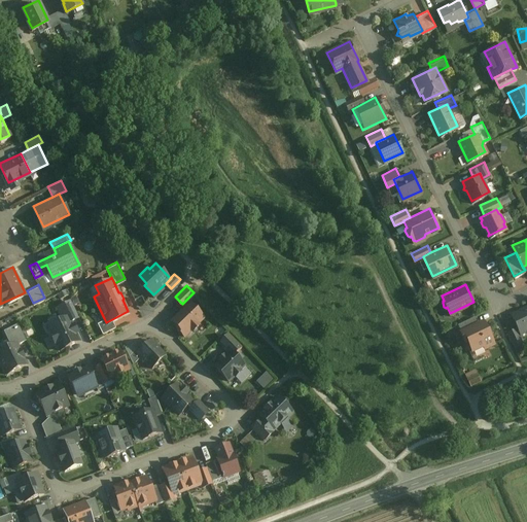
[(56,303),(63,318),(65,320),(68,319),(77,314),(68,297),(56,303)]
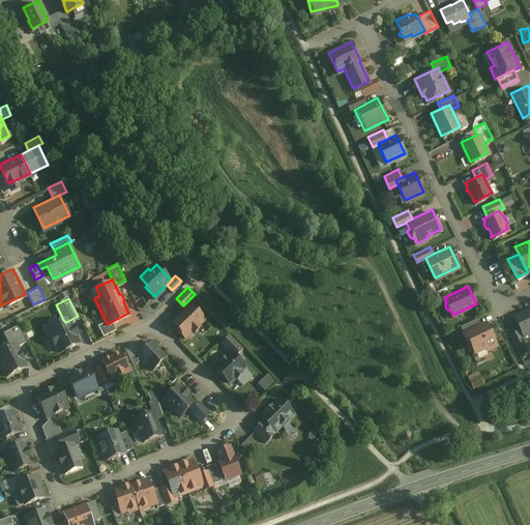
[(189,303),(172,320),(179,327),(178,328),(185,336),(192,328),(193,330),(199,324),(198,323),(204,317),(189,303)]
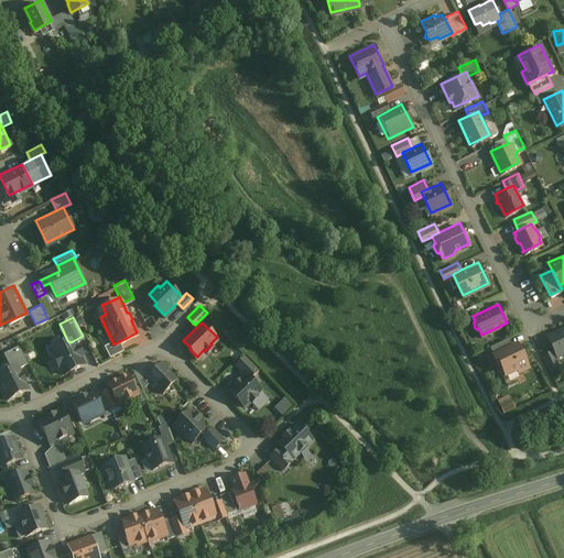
[(563,326),(548,335),(556,353),(562,351),(563,352),(563,326)]
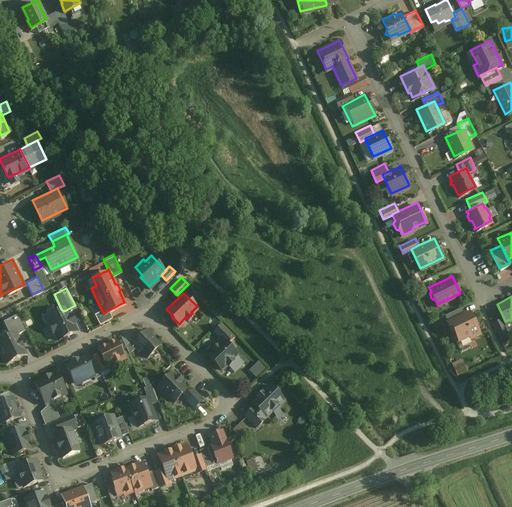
[(460,306),(451,310),(454,317),(463,313),(460,306)]
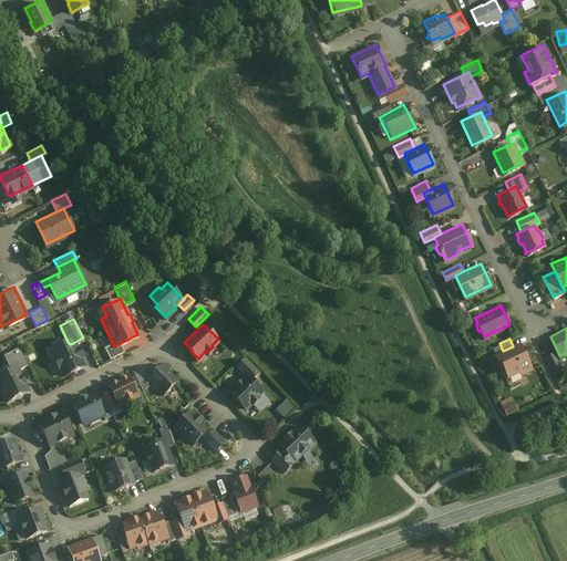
[(68,342),(54,349),(66,373),(84,364),(73,343),(70,344),(68,342)]
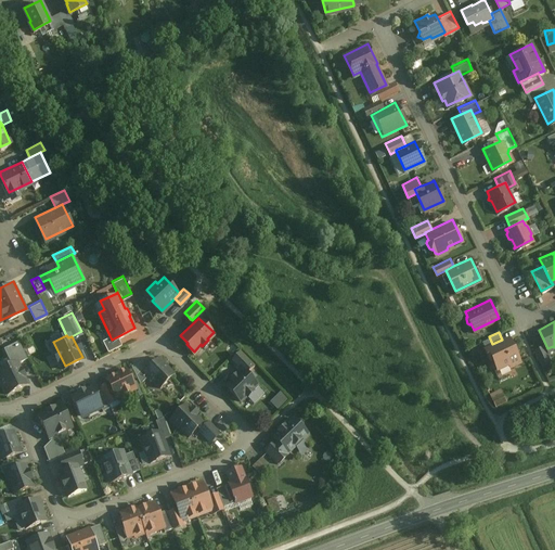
[(112,340),(110,335),(102,339),(107,349),(121,343),(118,336),(112,340)]
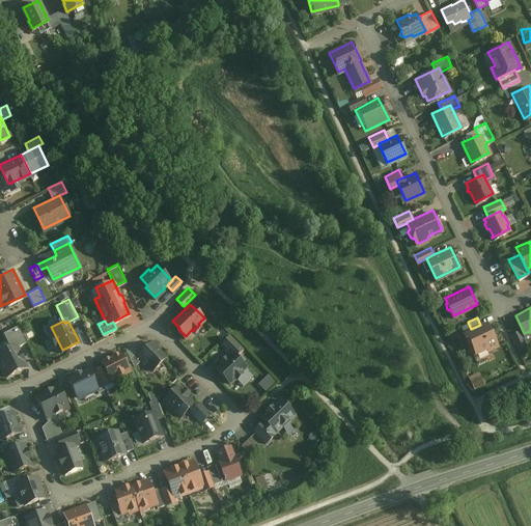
[(468,322),(460,325),(465,332),(471,329),(468,322)]
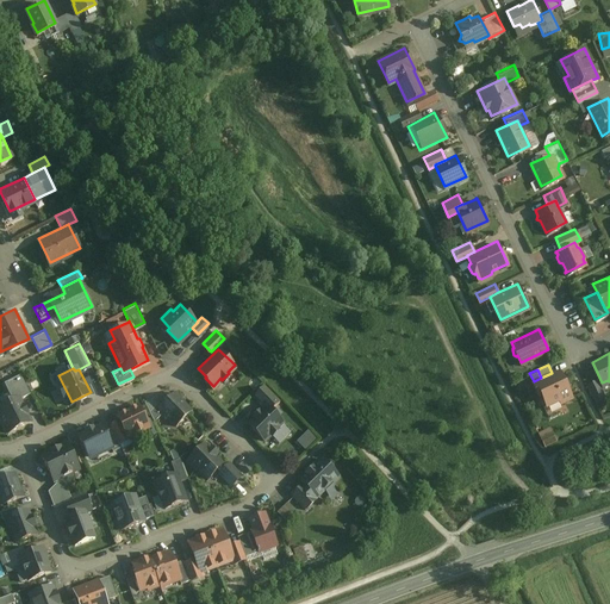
[(22,372),(5,380),(13,398),(19,396),(30,391),(22,372)]
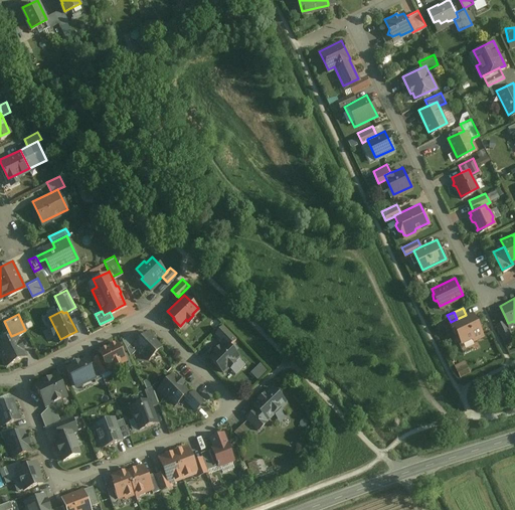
[(470,318),(468,314),(466,315),(457,319),(451,322),(450,323),(455,332),(457,331),(461,341),(472,335),(473,338),(482,334),(475,319),(470,318)]
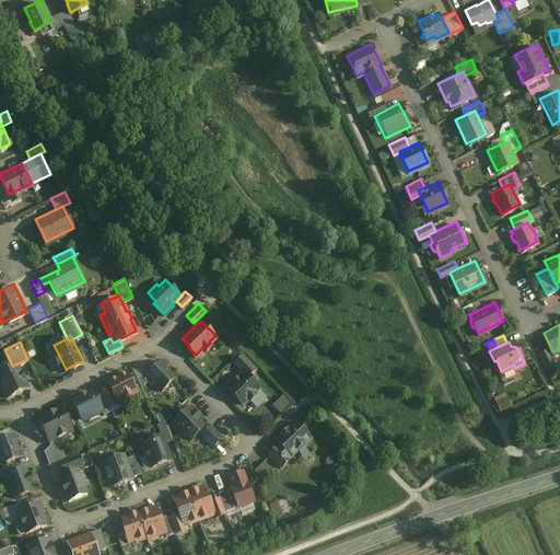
[(547,347),(539,351),(547,368),(555,363),(547,347)]
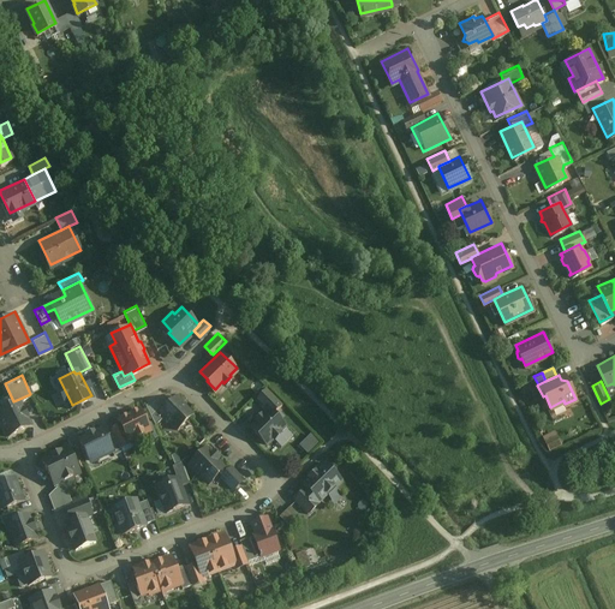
[(281,402),(267,387),(256,396),(267,409),(268,407),(273,411),(281,402)]
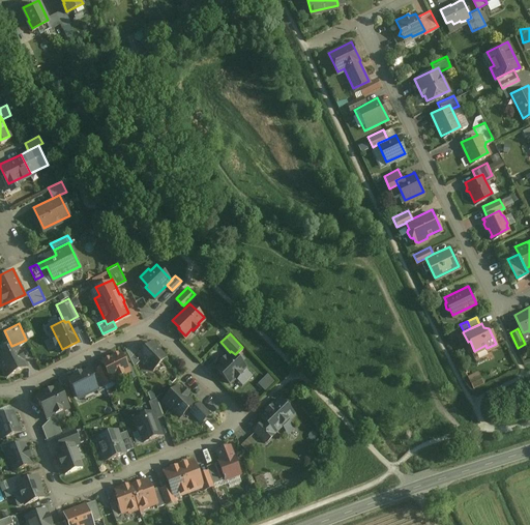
[(166,354),(151,340),(149,342),(149,344),(147,346),(145,346),(139,352),(138,352),(142,356),(152,367),(166,354)]
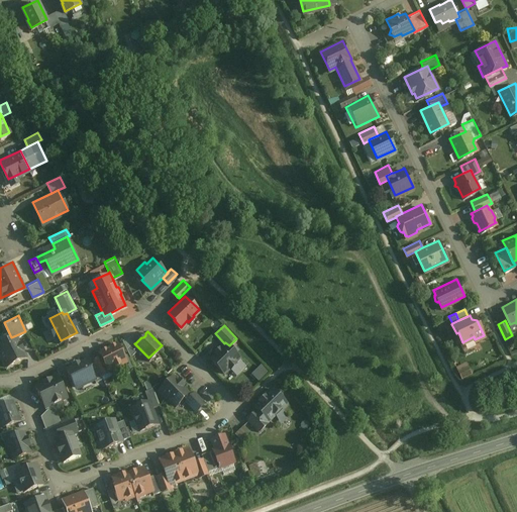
[(11,337),(0,342),(0,349),(7,364),(25,354),(16,335),(11,337)]
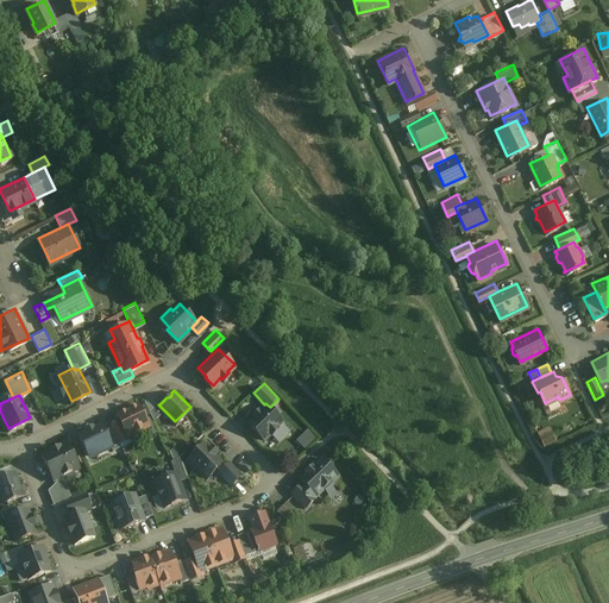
[(155,402),(149,408),(154,418),(163,409),(158,404),(159,404),(156,400),(155,401),(155,402)]
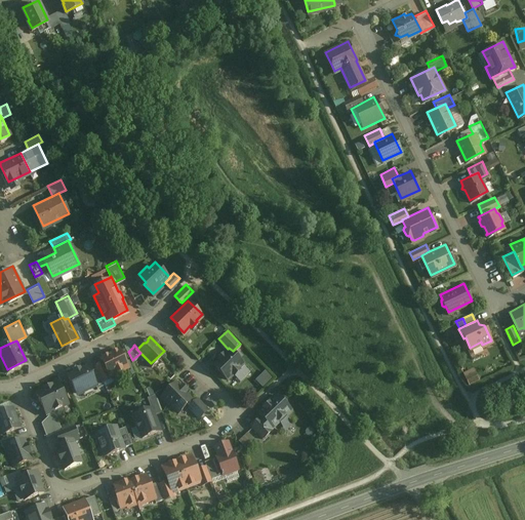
[(118,347),(101,355),(103,359),(110,373),(127,365),(118,347)]
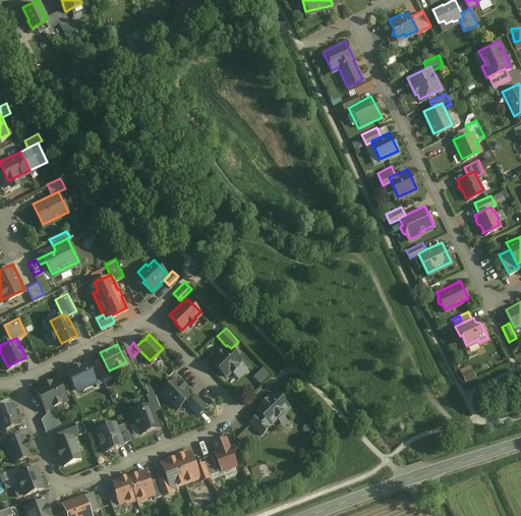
[(231,348),(227,345),(226,346),(222,350),(222,349),(217,354),(212,359),(225,374),(230,368),(232,370),(237,365),(235,363),(240,358),(231,348)]
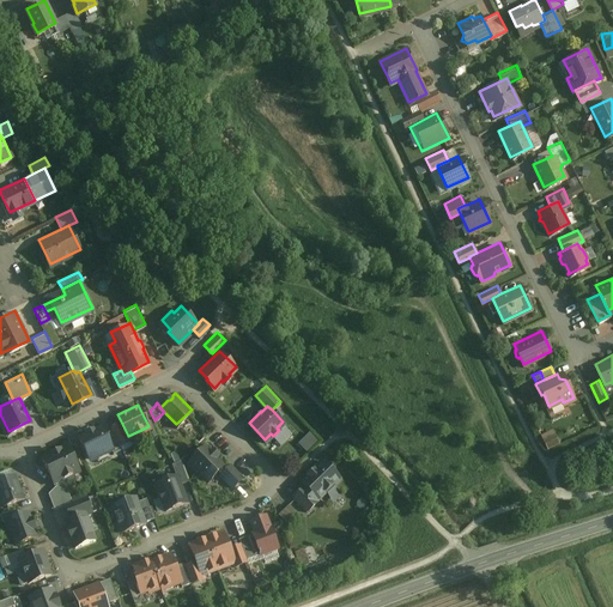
[(120,419),(110,424),(111,426),(120,442),(128,437),(128,436),(120,419)]
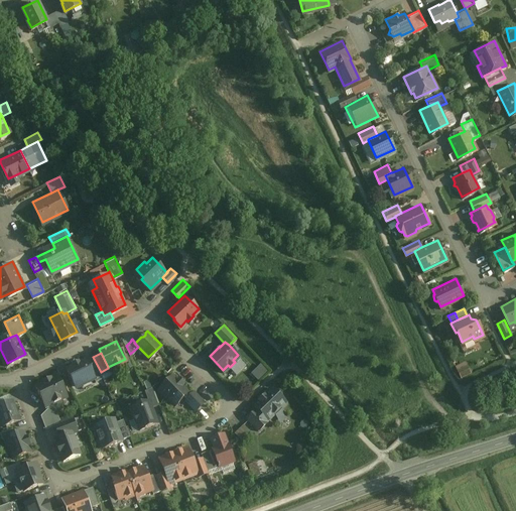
[(85,357),(79,360),(78,360),(73,362),(73,363),(66,366),(76,385),(94,376),(94,375),(88,363),(85,357)]
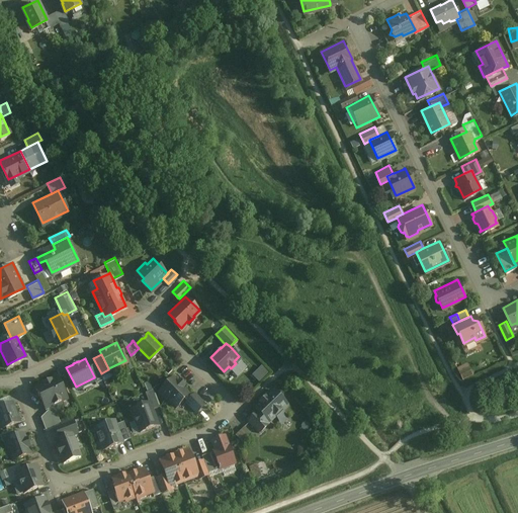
[(101,373),(94,360),(88,364),(94,376),(94,377),(95,380),(102,376),(101,373)]
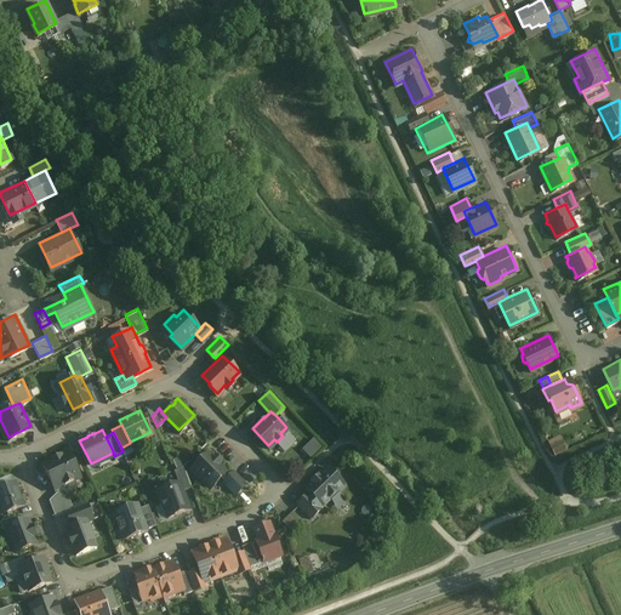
[(67,446),(53,453),(55,455),(43,461),(55,487),(56,485),(64,482),(66,484),(74,480),(73,478),(80,474),(67,446)]
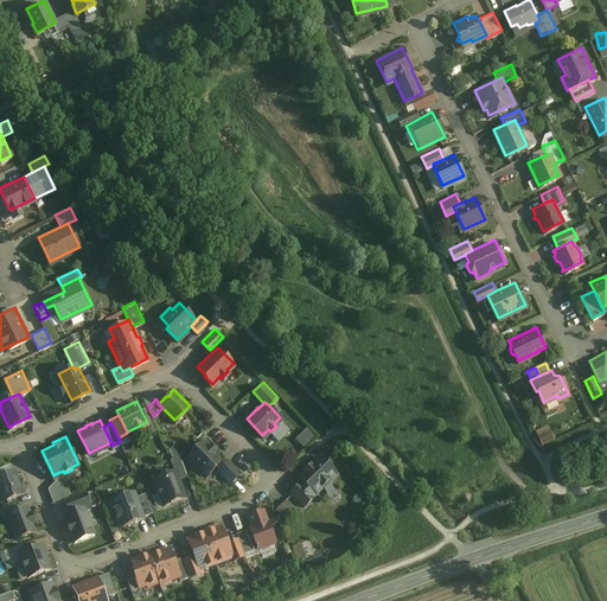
[(203,439),(186,455),(205,474),(216,464),(221,459),(221,458),(213,451),(215,448),(210,443),(209,445),(203,439)]
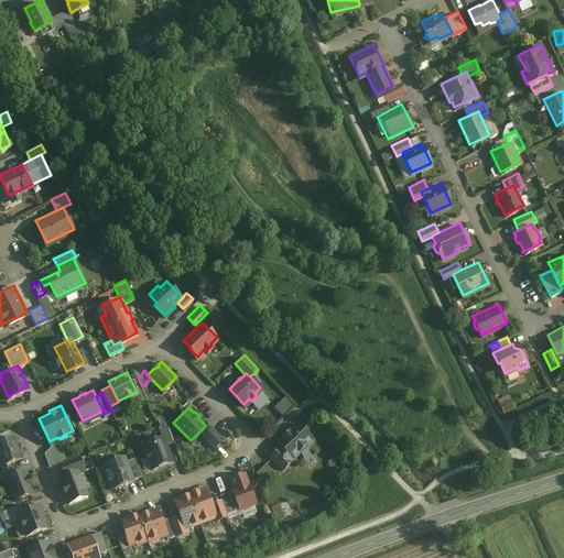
[(312,437),(296,420),(277,439),(281,444),(292,456),(293,455),(299,449),(300,449),(300,448),(302,448),(305,446),(305,444),(305,442),(312,437)]
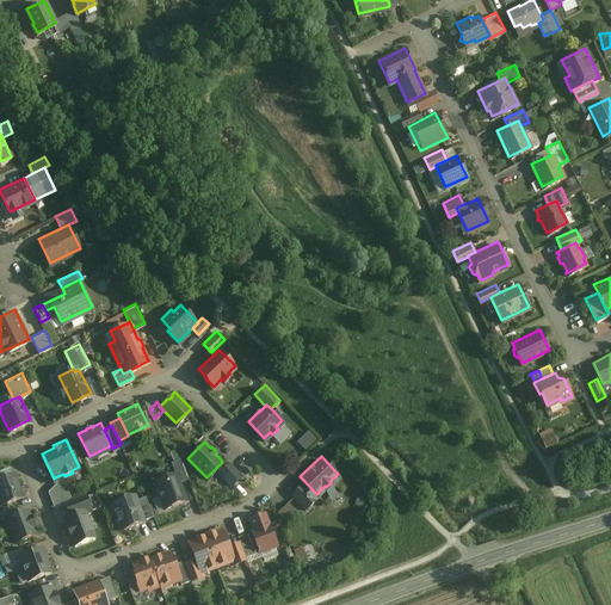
[(171,462),(174,473),(178,482),(186,479),(179,458),(171,462)]
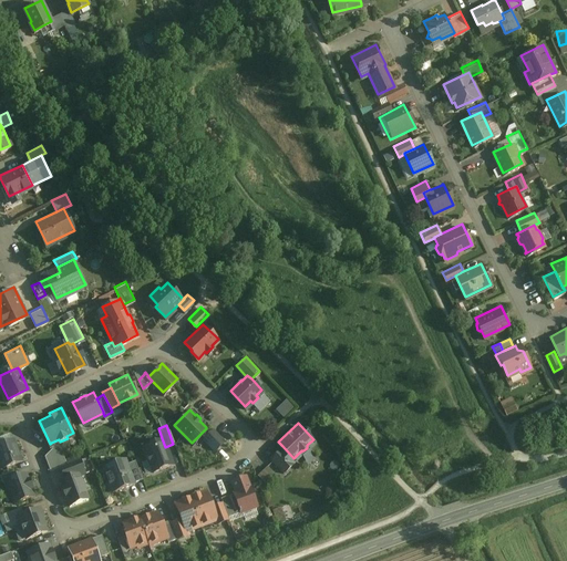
[(224,439),(213,428),(204,436),(204,437),(215,447),(224,439)]
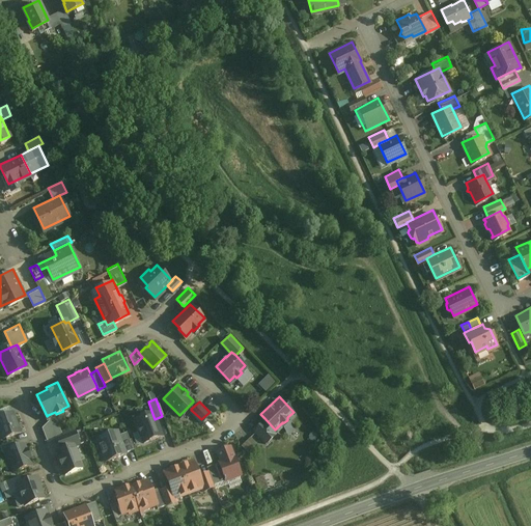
[(0,415),(0,430),(2,436),(20,428),(12,411),(0,415)]
